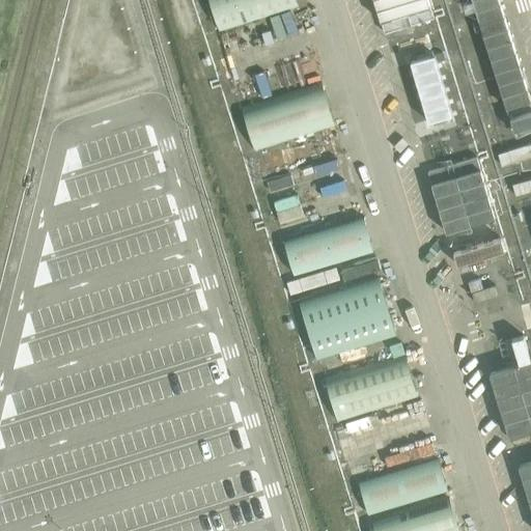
[(208,0),(220,32),(298,8),(296,0),(208,0)]
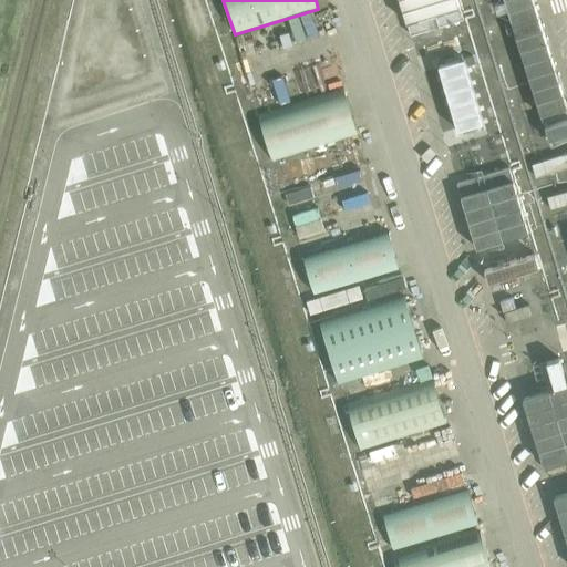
[(457,0),(400,0),(411,34),(464,18),(457,0)]
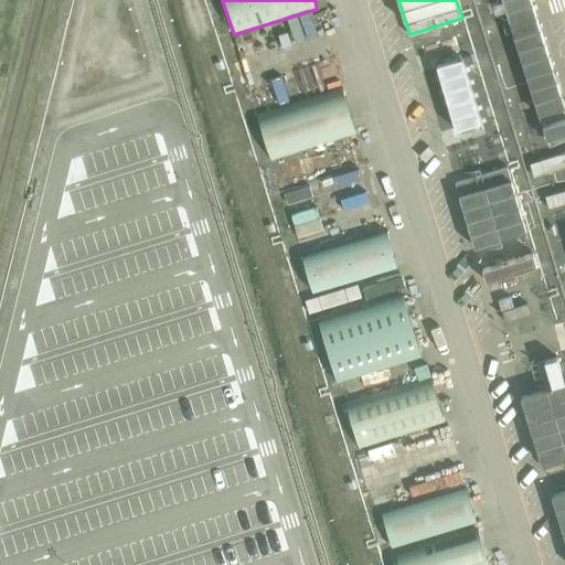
[(564,114),(537,0),(503,0),(508,16),(504,38),(491,41),(480,40),(459,45),(493,51),(507,48),(508,54),(520,56),(516,78),(487,74),(486,82),(490,97),(504,94),(505,84),(529,88),(531,98),(537,99),(547,140),(550,140),(564,136),(564,114)]
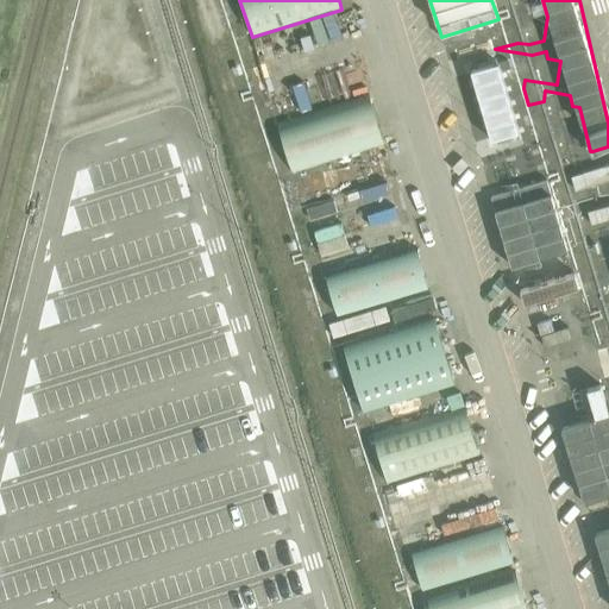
[(478,52),(450,62),(463,106),(493,98),(478,52)]
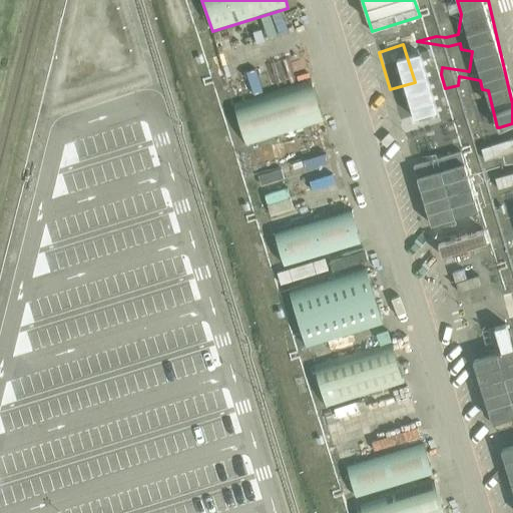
[(233,103),(247,146),(324,124),(311,80),(233,103)]
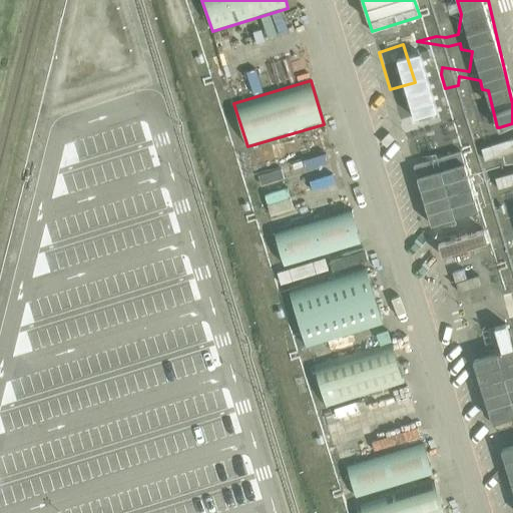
[(435,106),(400,117),(403,129),(439,118),(435,106)]
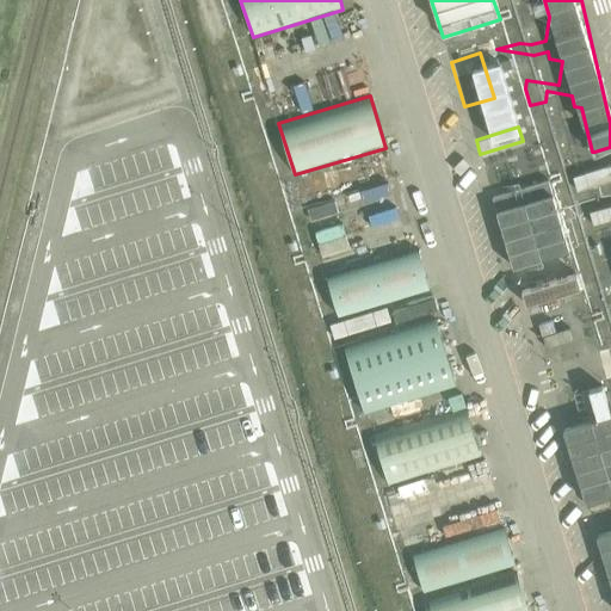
[(541,154),(486,172),(519,277),(573,259),(541,154)]
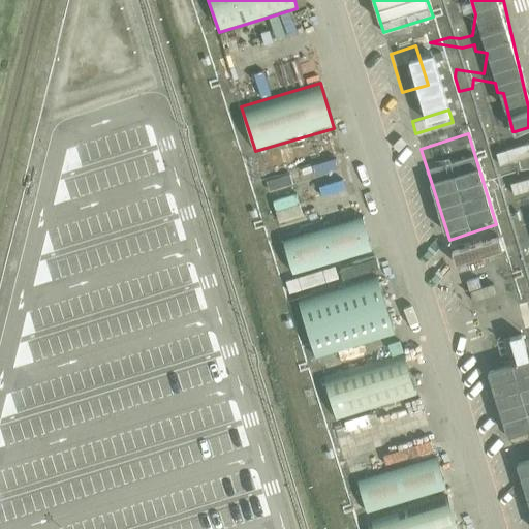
[(296,274),(371,250),(363,219),(286,243),(296,274)]
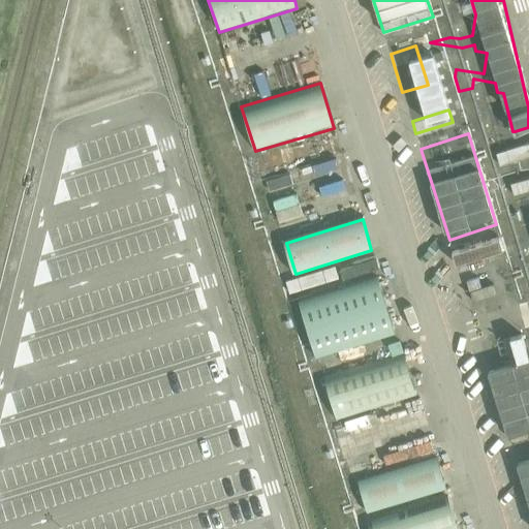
[(442,245),(449,267),(499,250),(493,229),(442,245)]
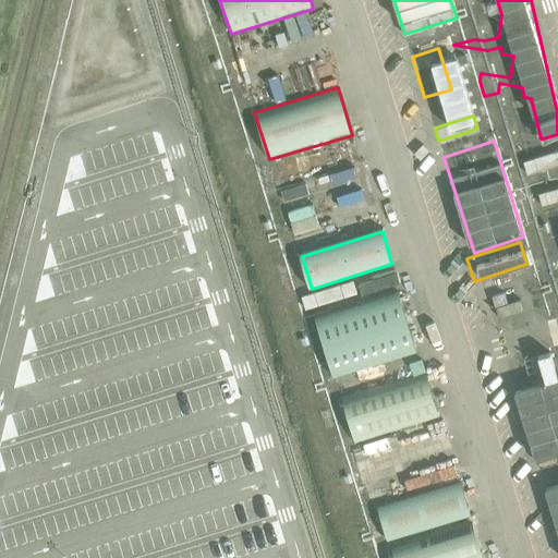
[(488,286),(499,322),(535,312),(523,275),(488,286)]
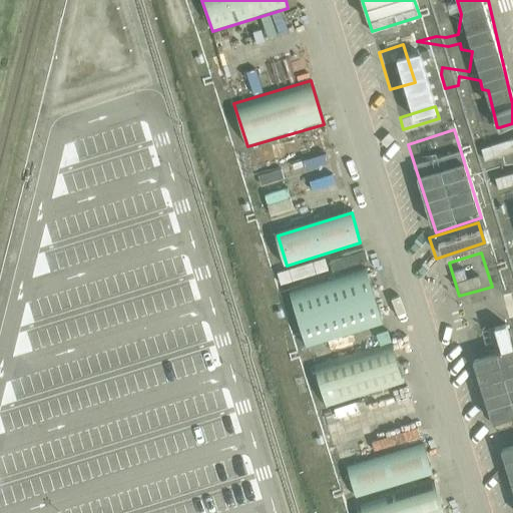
[(309,347),(384,324),(366,262),(290,286),(309,347)]
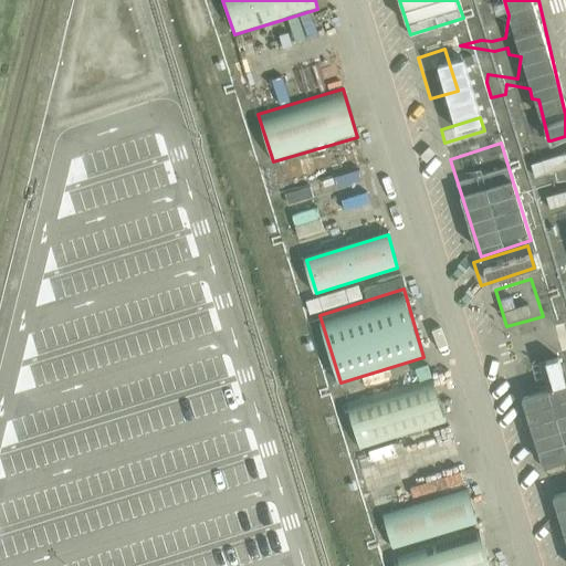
[(362,450),(446,423),(432,378),(346,404),(362,450)]
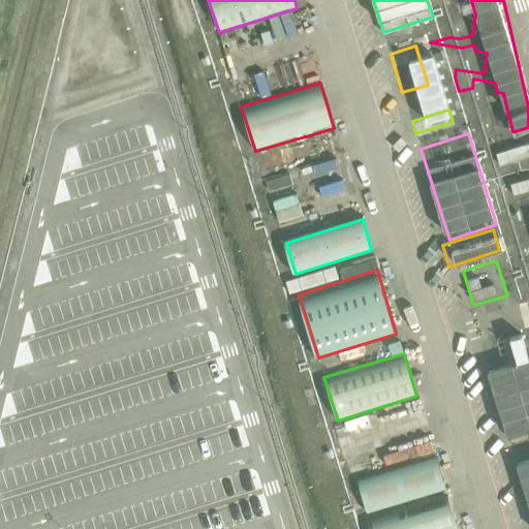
[(528,358),(488,371),(509,440),(528,433),(528,358)]
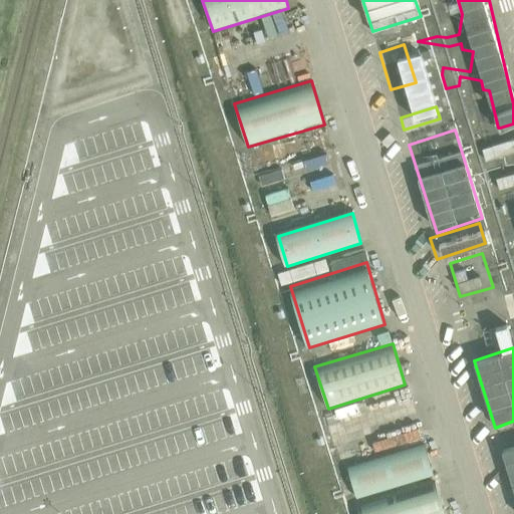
[(356,498),(434,475),(424,443),(346,467),(356,498)]
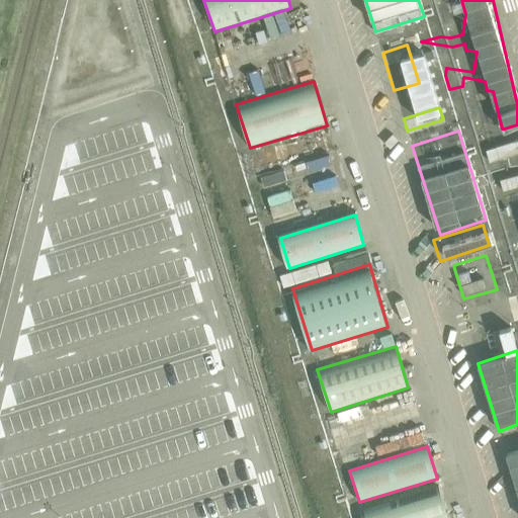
[(517,452),(508,456),(517,488),(517,452)]
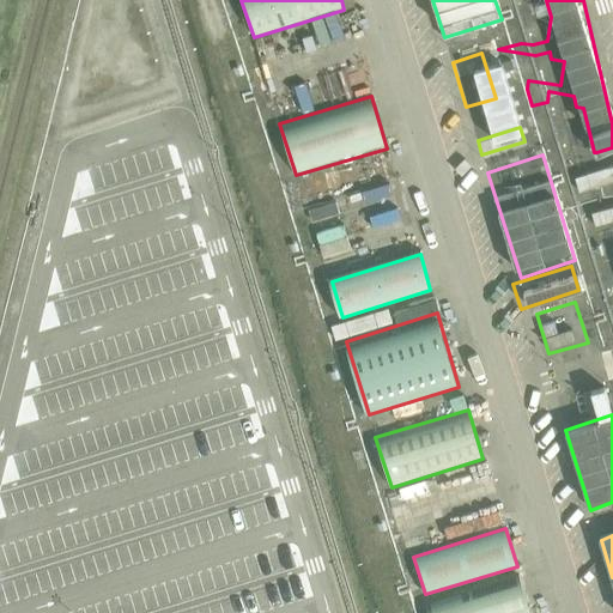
[(429,612),(529,612),(519,574),(426,602),(429,612)]
